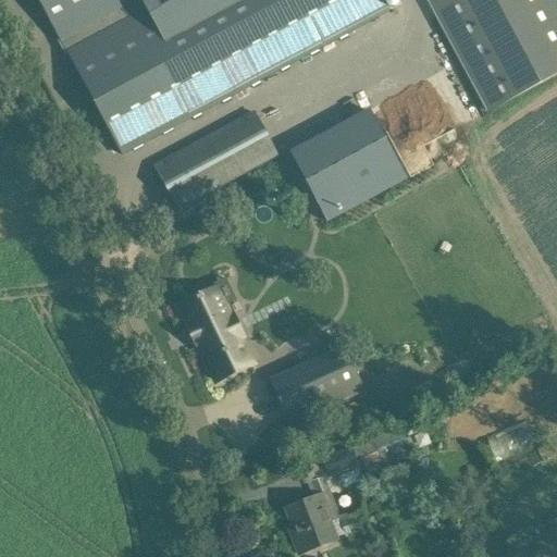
[(381,0),(38,0),(123,155),(388,12),(381,0)]
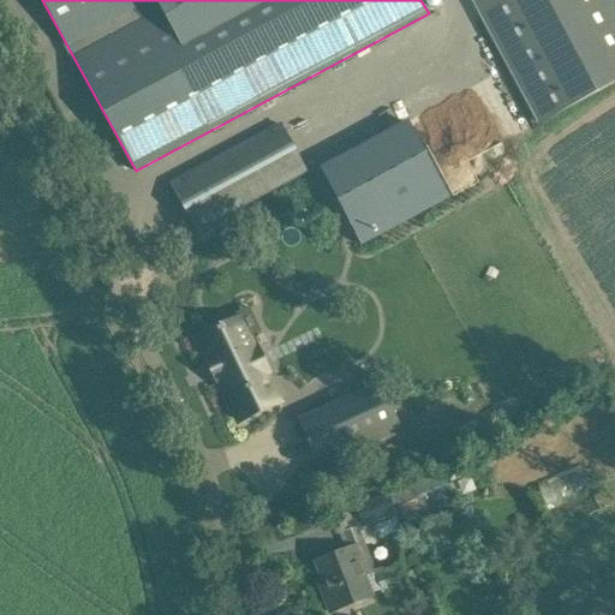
[(614,0),(470,0),(538,126),(614,84),(614,0)]
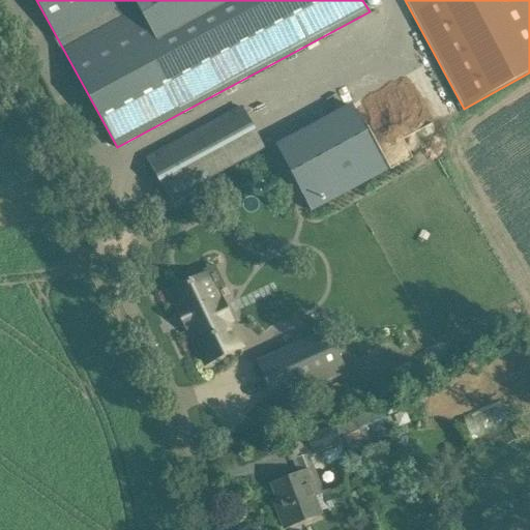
[(319,206),(385,172),(347,96),(281,130),(319,206)]
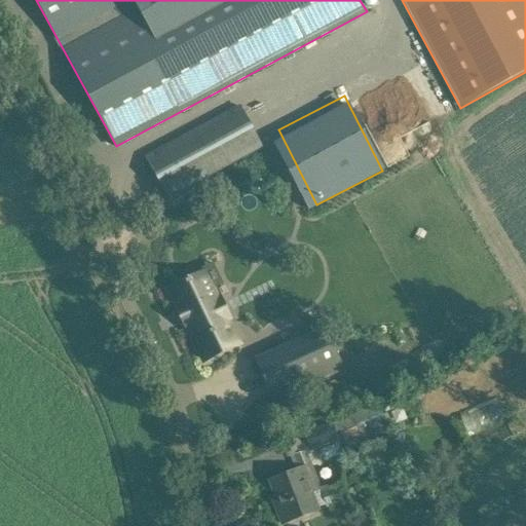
[(240,107),(225,115),(220,104),(140,146),(167,196),(185,187),(262,147),(240,107)]
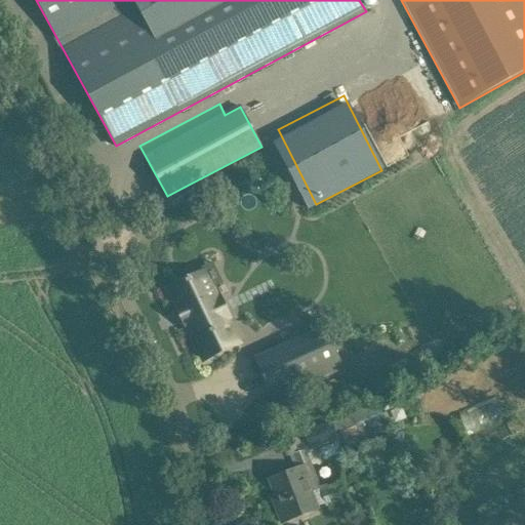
[(243,179),(280,161),(271,143),(234,161),(243,179)]
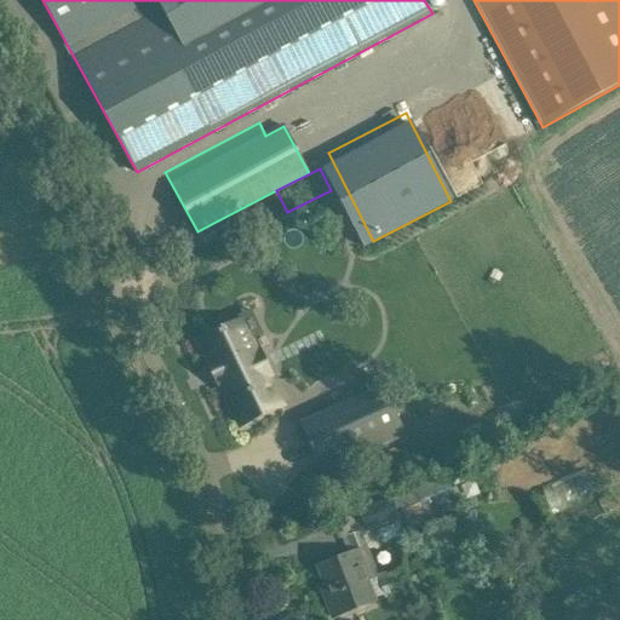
[(235,325),(201,342),(212,363),(210,365),(219,383),(222,383),(233,405),(234,403),(245,424),(279,408),(264,378),(269,374),(259,354),(254,356),(248,343),(239,323),(235,325)]
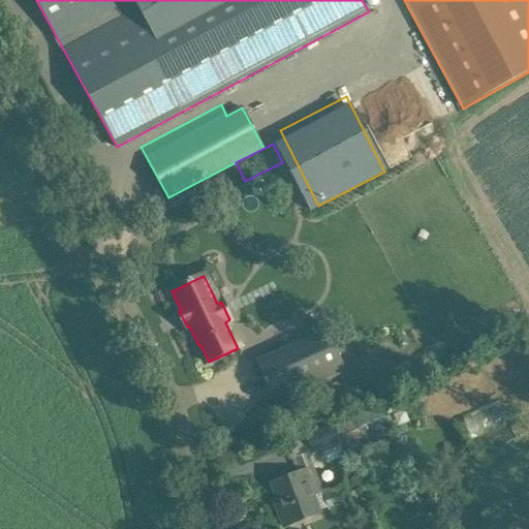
[(272,401),(286,394),(344,369),(328,331),(255,363),(269,392),(272,401)]
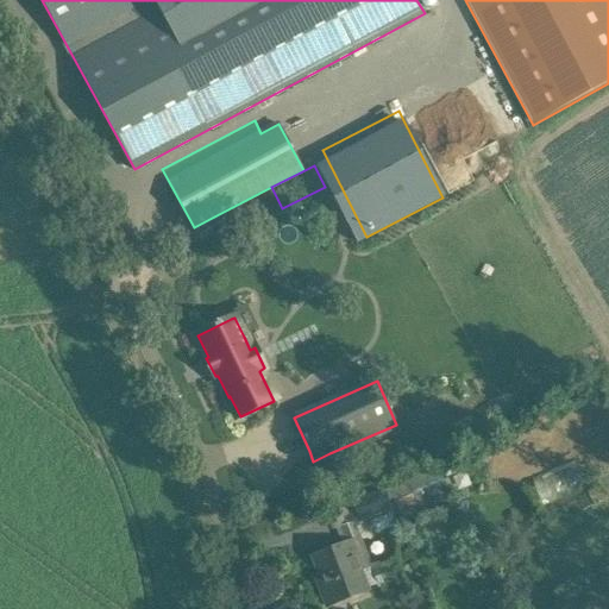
[(533,477),(541,502),(584,489),(576,463),(533,477)]
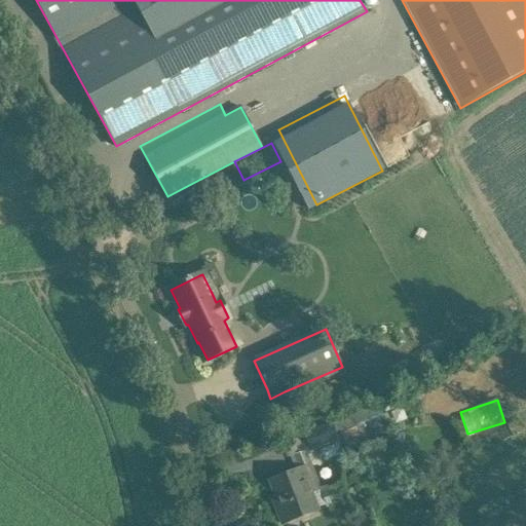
[(311,450),(338,440),(359,431),(364,443),(391,430),(378,404),(304,431),(311,450)]
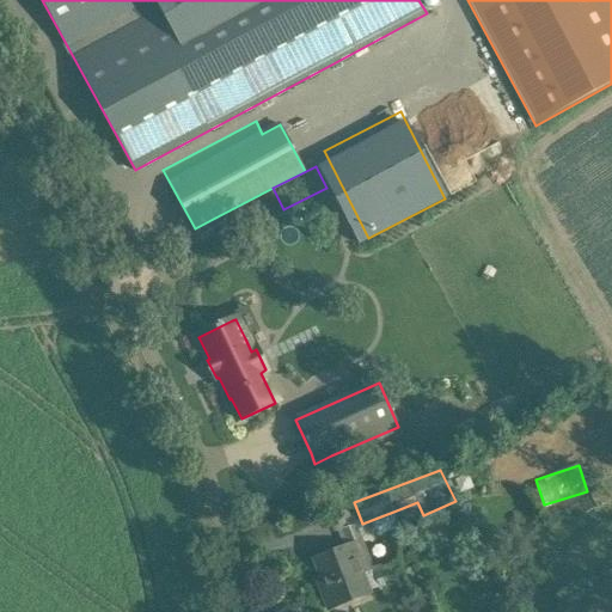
[(362,544),(359,536),(355,525),(330,534),(335,546),(324,551),(323,551),(322,551),(322,552),(308,558),(330,611),(373,594),(366,574),(373,571),(362,544)]
